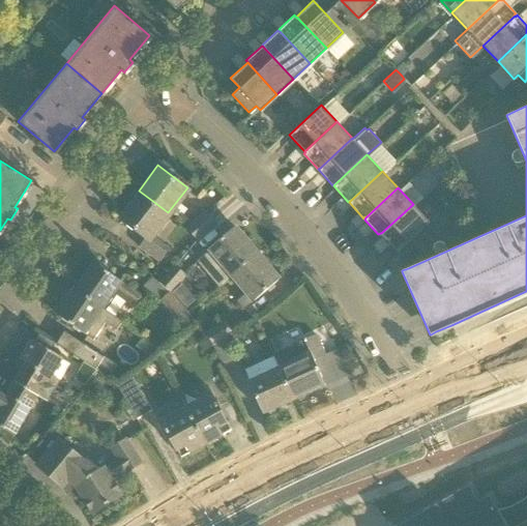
[(152,234),(168,212),(139,191),(119,215),(144,235),(138,242),(157,259),(168,245),(152,234)]
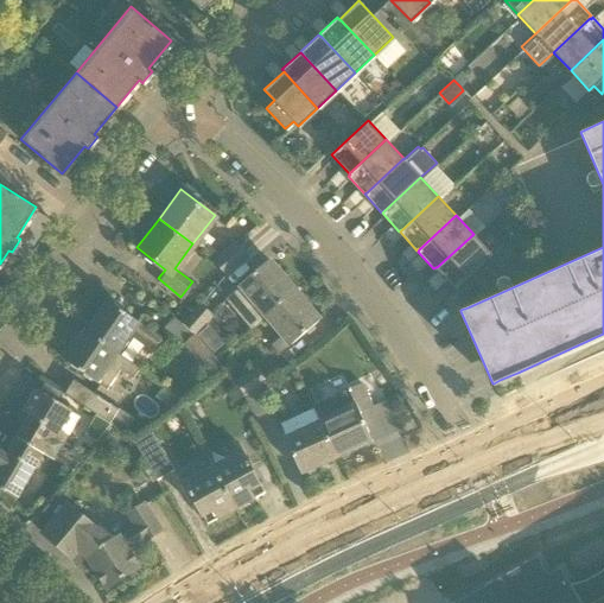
[(474,234),(437,267),(455,287),(491,253),(474,234)]
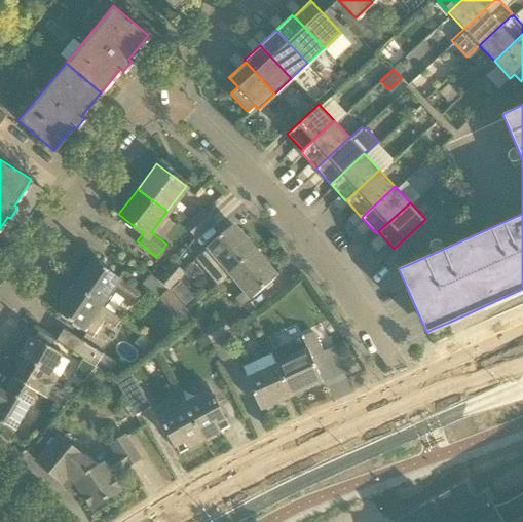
[(203,207),(183,224),(193,236),(214,219),(203,207)]
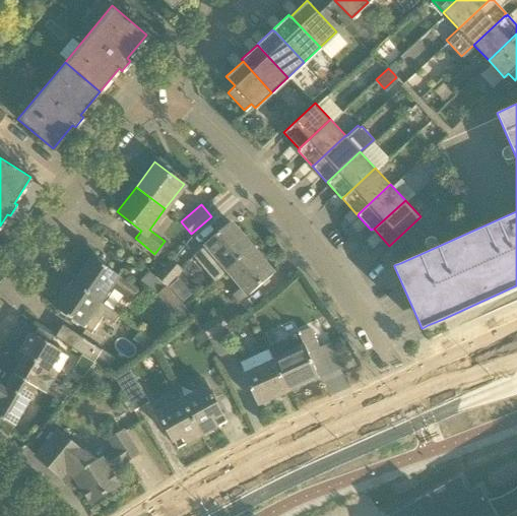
[(225,266),(252,245),(242,233),(241,234),(230,221),(191,254),(211,278),(225,267),(225,266)]
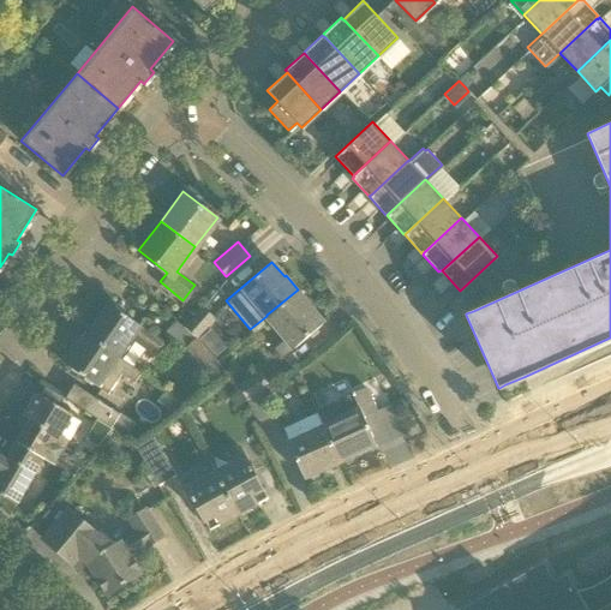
[(267,315),(267,316),(285,336),(274,346),(280,354),(292,345),(292,346),(321,321),(309,305),(310,304),(298,289),(267,315)]
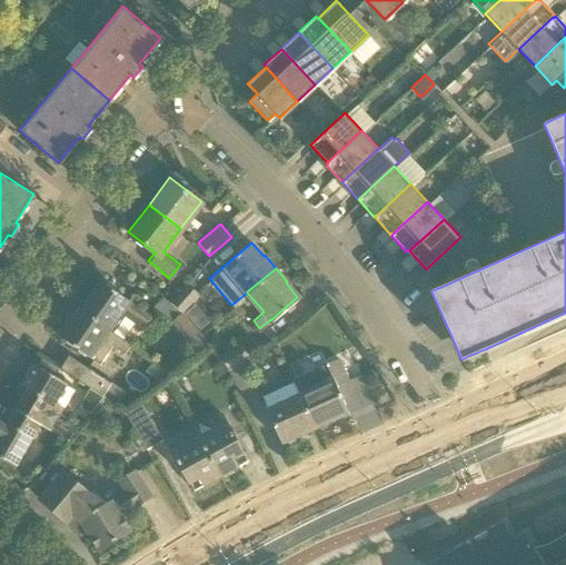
[(109,328),(122,308),(144,323),(149,314),(129,300),(129,299),(100,279),(80,307),(79,307),(109,328)]
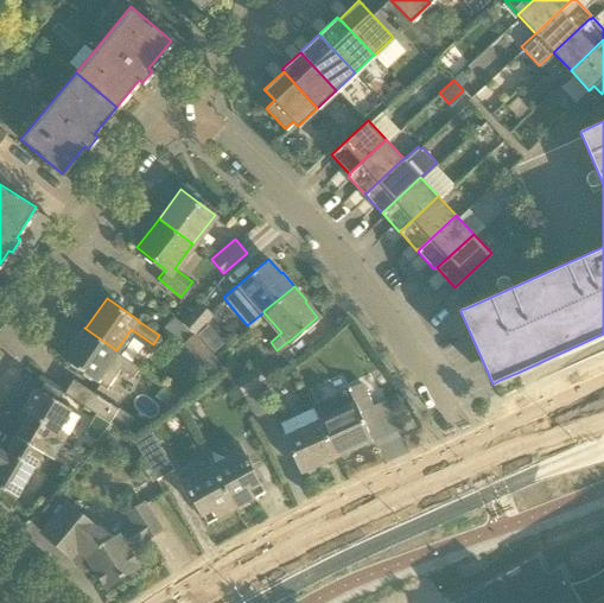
[(182,322),(192,331),(210,312),(198,303),(182,322)]
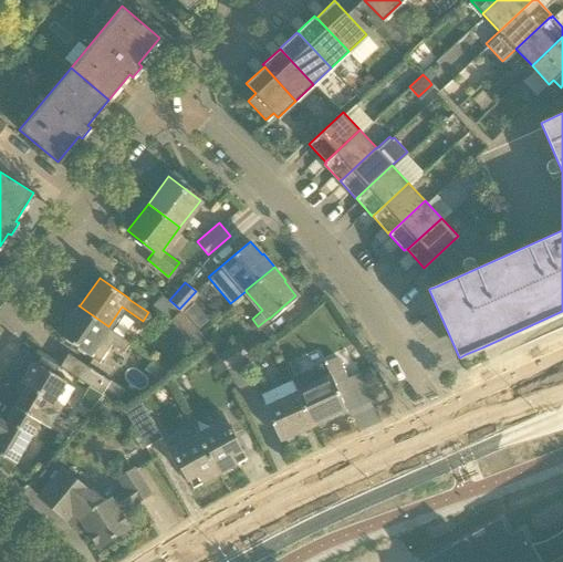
[(128,341),(108,326),(79,305),(71,316),(68,314),(56,331),(97,361),(111,342),(122,350),(128,341)]
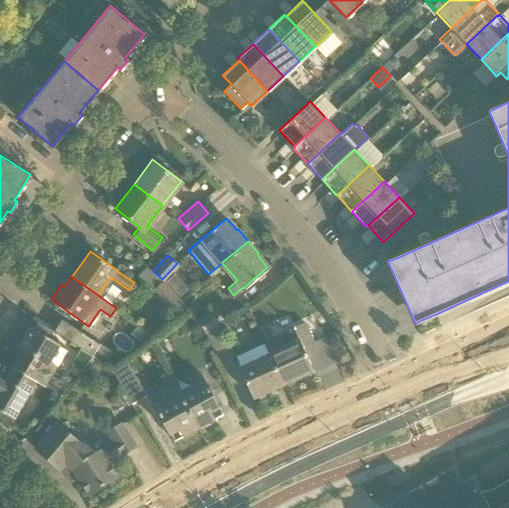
[(153,287),(178,316),(187,308),(162,279),(153,287)]
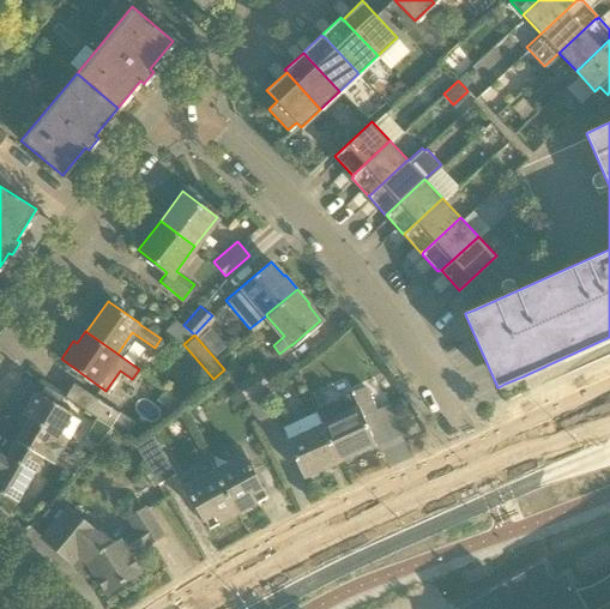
[(257,387),(257,389),(266,383),(259,369),(236,384),(243,396),(257,387)]
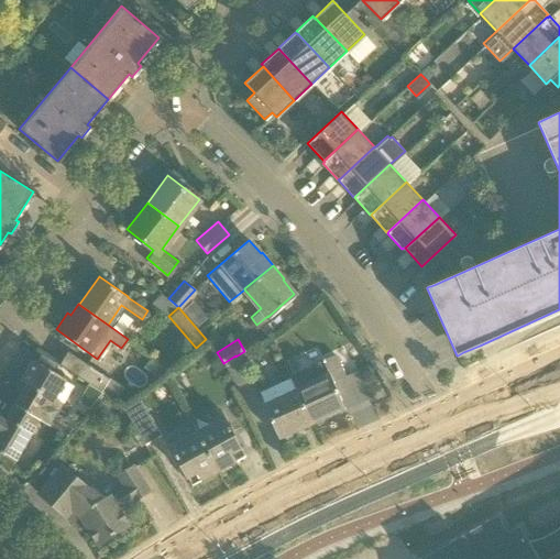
[(294,388),(309,423),(343,406),(331,380),(343,374),(333,352),(314,361),(320,376),(294,388)]
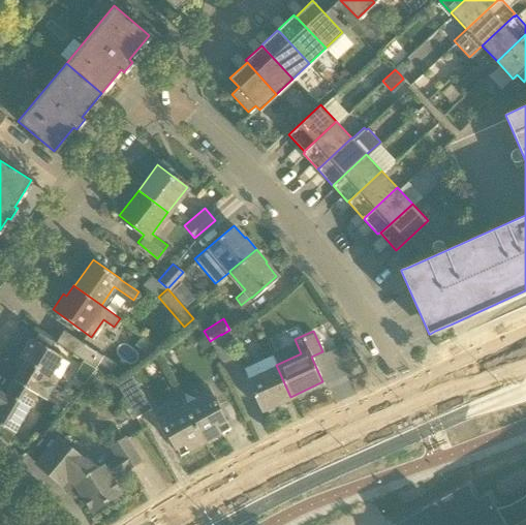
[(231,357),(221,335),(221,334),(210,341),(220,362),(231,357)]
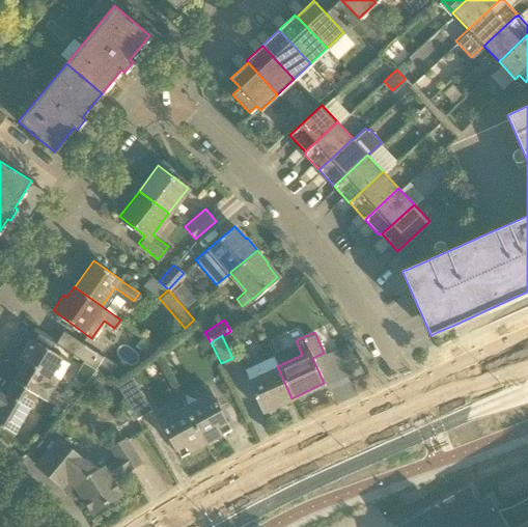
[(57,378),(50,373),(60,356),(30,338),(20,357),(25,360),(14,381),(35,394),(45,398),(57,378)]
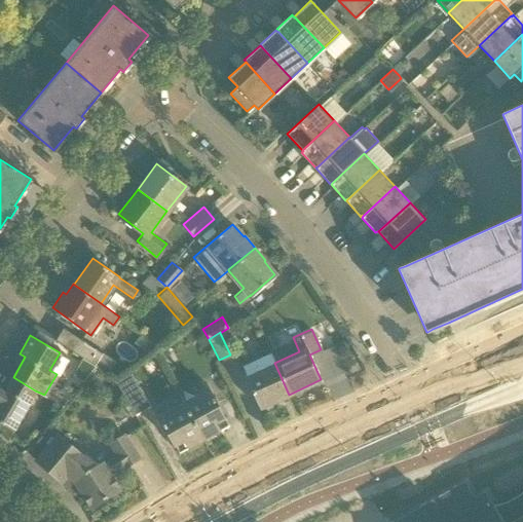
[(101,351),(79,337),(71,349),(92,364),(101,351)]
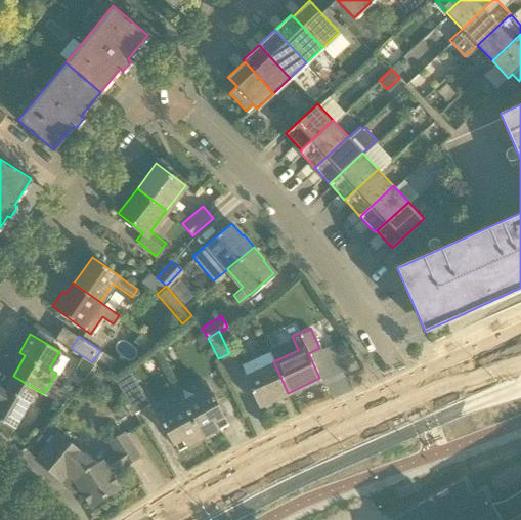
[(259,406),(288,393),(273,361),(244,375),(259,406)]
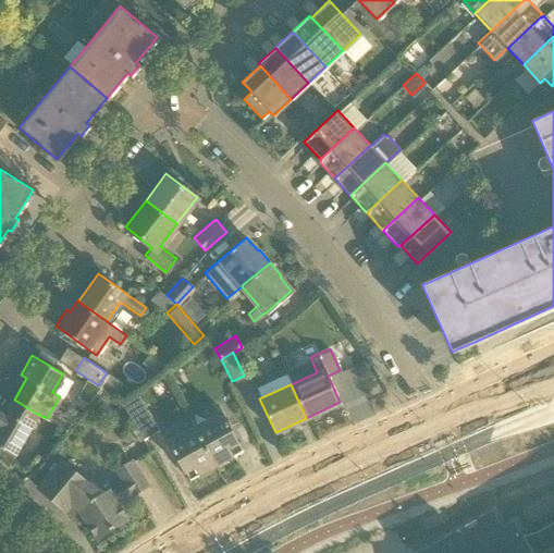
[(142,437),(157,427),(137,394),(122,403),(142,437)]
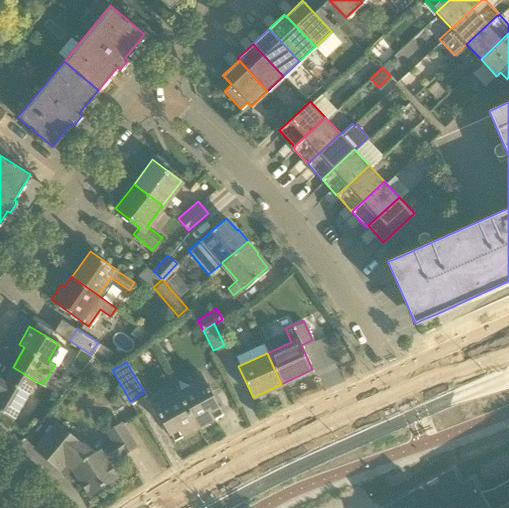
[(0,420),(7,425),(34,380),(13,367),(4,382),(0,379),(0,420)]
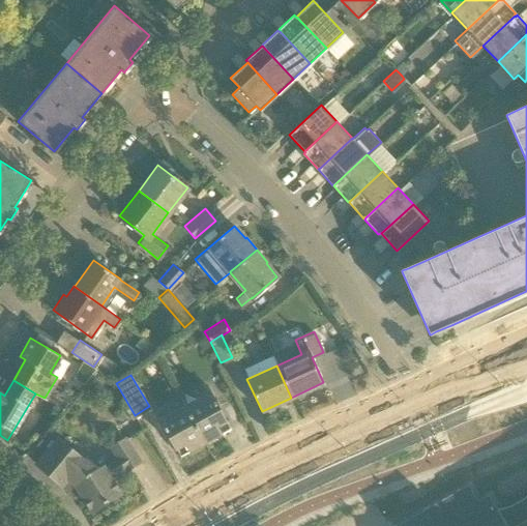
[(183,406),(204,440),(229,427),(205,383),(195,389),(199,398),(183,406)]
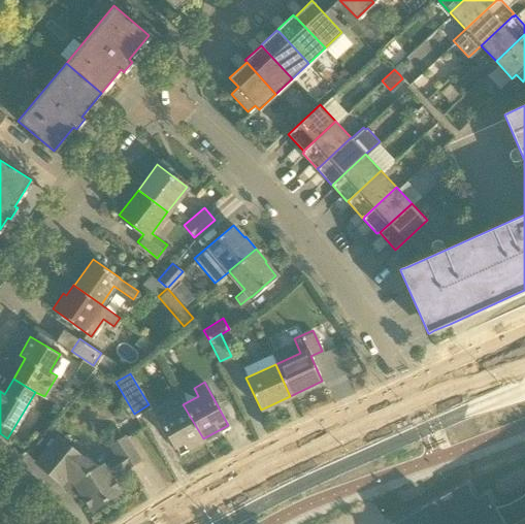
[(203,438),(183,404),(169,412),(165,403),(155,410),(178,453),(203,438)]
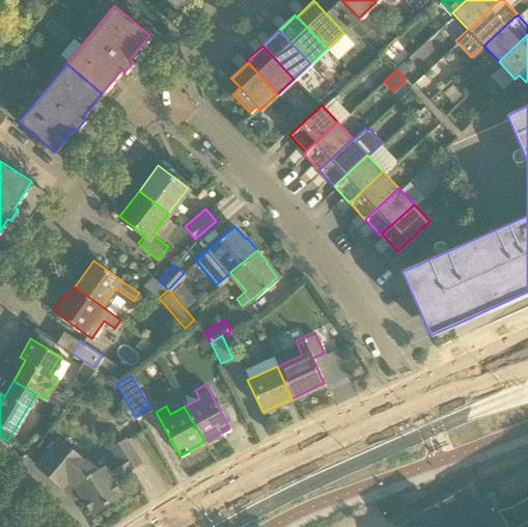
[(120,493),(111,477),(124,469),(126,469),(139,461),(124,438),(111,447),(117,458),(95,471),(57,438),(35,464),(73,495),(79,492),(91,511),(120,493)]
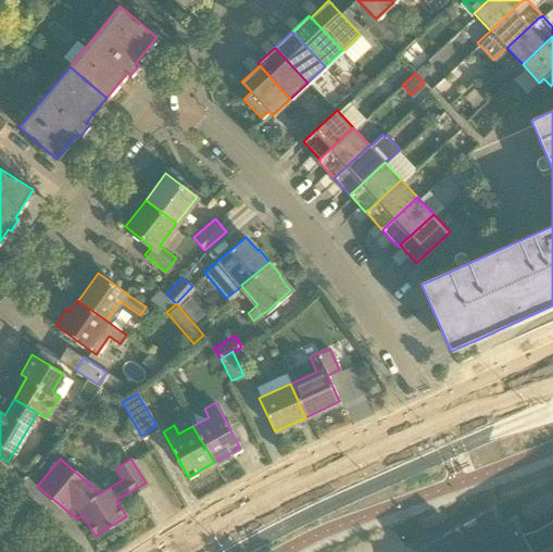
[(457,525),(410,551),(515,551),(513,547),(524,540),(520,535),(511,517),(500,524),(490,506),(457,525)]
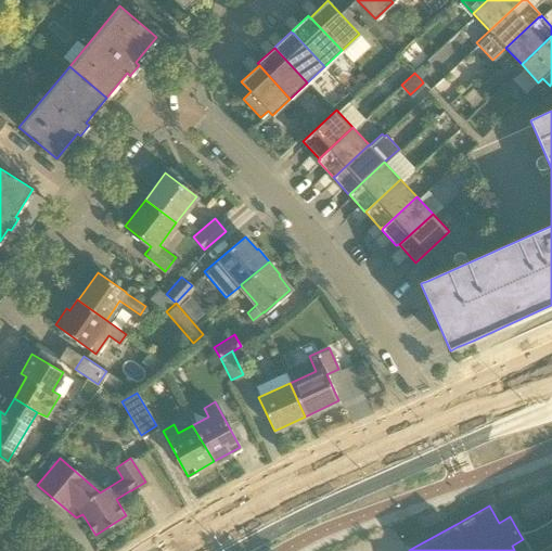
[(551,550),(551,515),(551,517),(547,521),(541,524),(536,526),(530,528),(525,530),(520,532),(520,533),(529,550),(551,550)]
